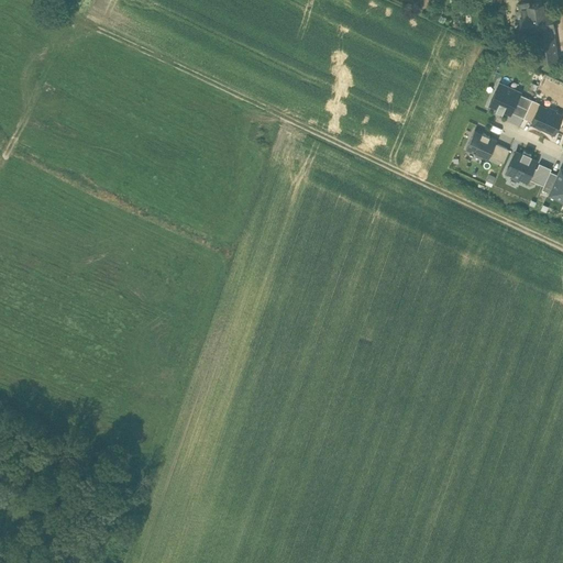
[(536,32),(552,29),(554,29),(551,4),(543,7),(542,2),(530,4),(529,1),(519,3),(520,10),(517,10),(518,17),(521,17),(522,26),(517,28),(518,34),(536,32)]
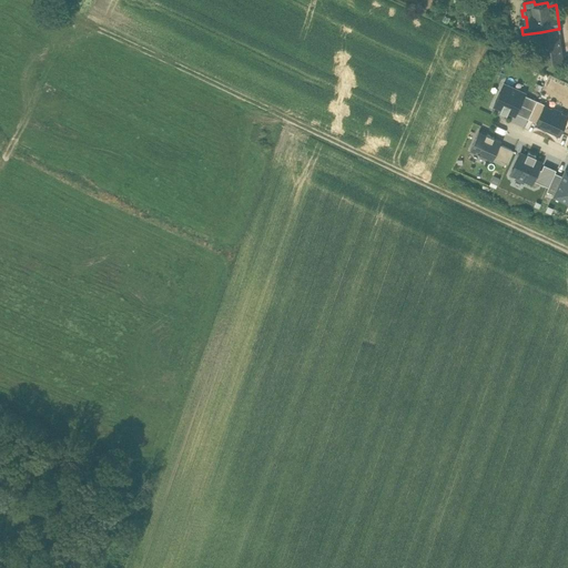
[(557,29),(540,32),(545,60),(561,58),(557,29)]
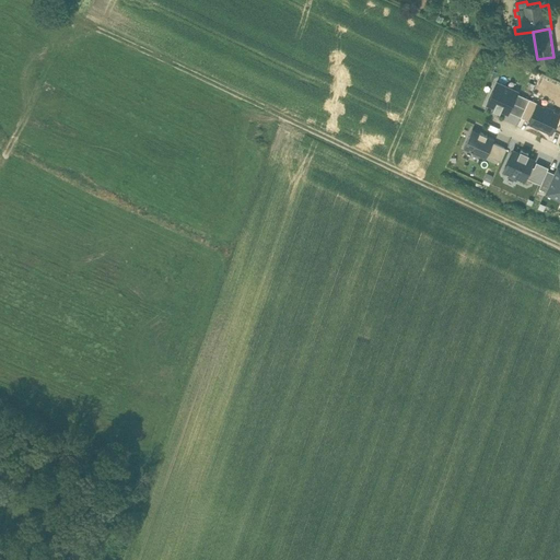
[(488,103),(494,106),(493,108),(500,112),(501,109),(508,113),(509,111),(516,93),(517,91),(498,82),(488,103)]
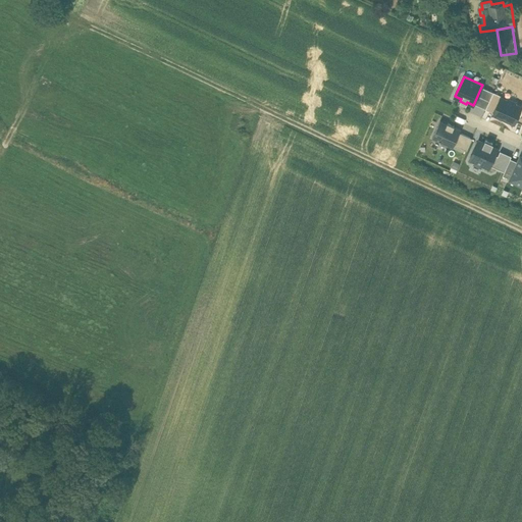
[(481,87),(474,103),(486,109),(493,92),(481,87)]
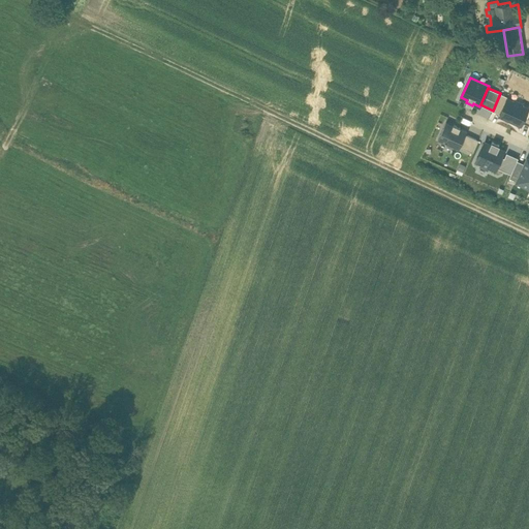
[(454,125),(446,122),(438,139),(445,143),(444,143),(452,147),(453,146),(459,149),(460,146),(466,134),(467,131),(460,128),(461,127),(454,124),(454,125)]
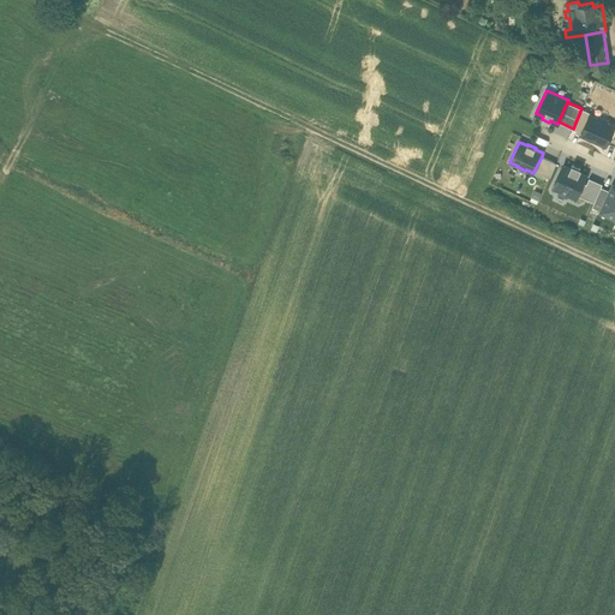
[(556,162),(542,156),(535,169),(550,177),(556,162)]
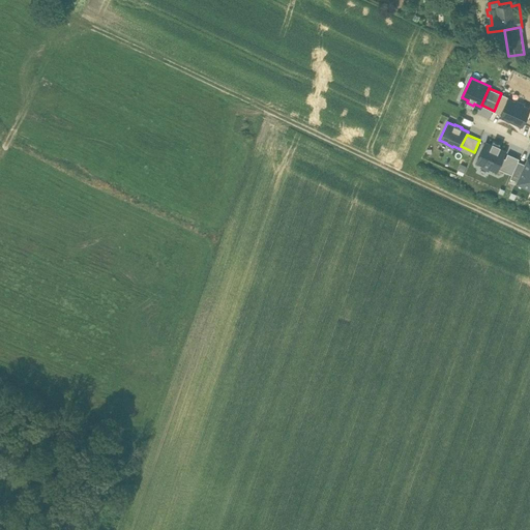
[(497,170),(498,168),(501,160),(505,151),(499,148),(500,145),(493,142),(492,145),(486,142),(477,162),(482,164),(481,166),(489,170),(490,167),(497,170)]
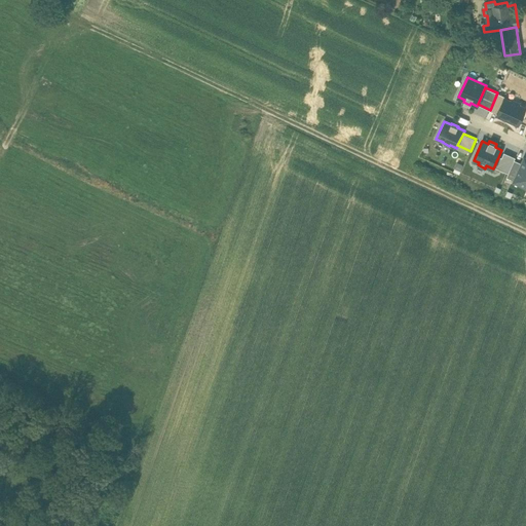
[(494,166),(509,173),(515,159),(516,157),(504,152),(500,160),(497,159),(494,166)]
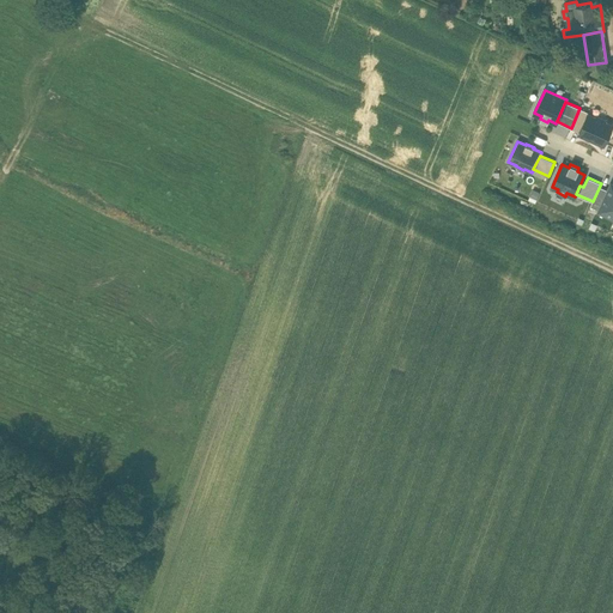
[(612,182),(608,189),(599,210),(599,211),(612,217),(612,182)]
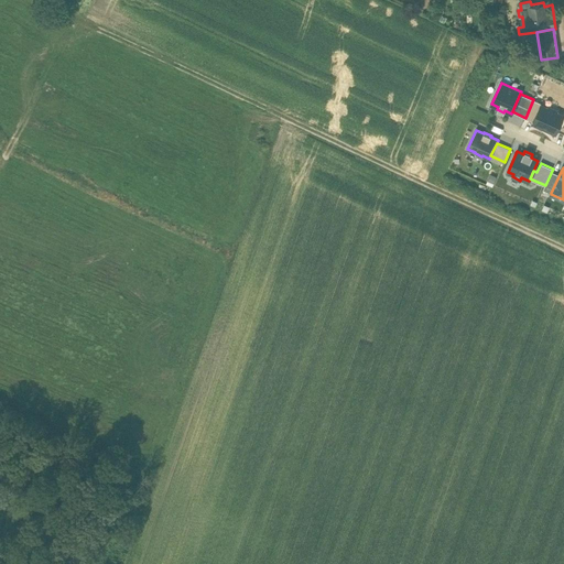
[(543,188),(551,193),(560,174),(552,171),(545,185),(543,188)]
